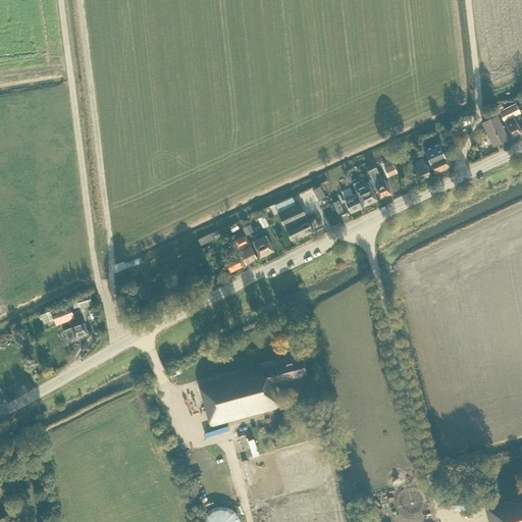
[(513,117),(520,113),(516,106),(500,114),(504,121),(512,138),(521,134),(513,117)]
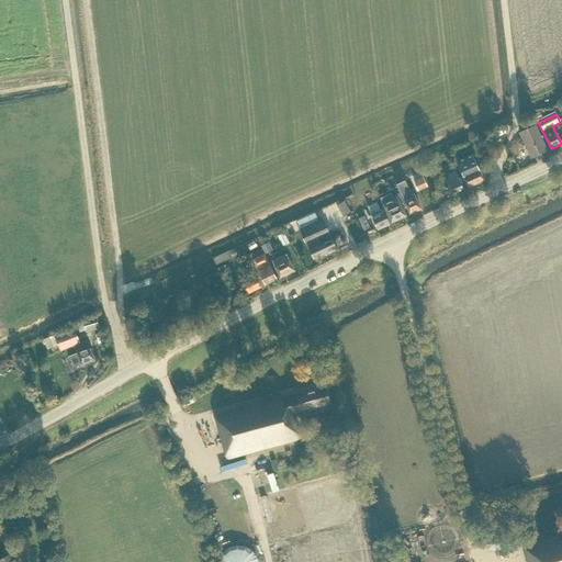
[(531,157),(546,150),(535,126),(519,133),(531,157)]
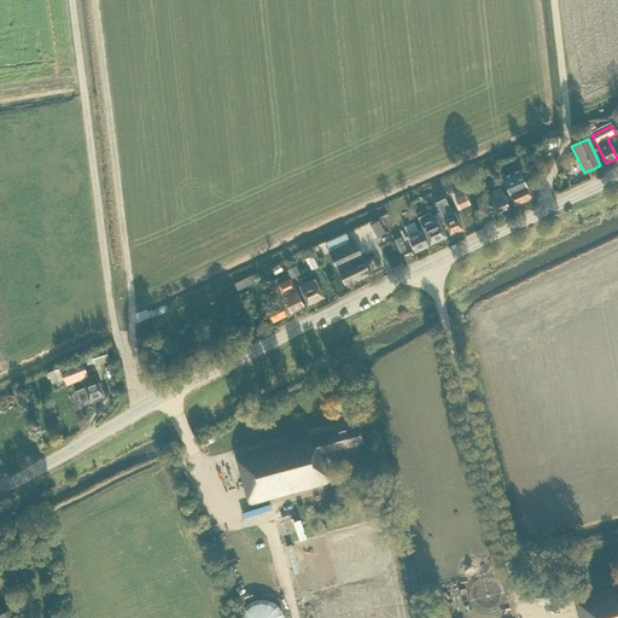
[(519,155),(524,165),(538,158),(534,147),(519,155)]
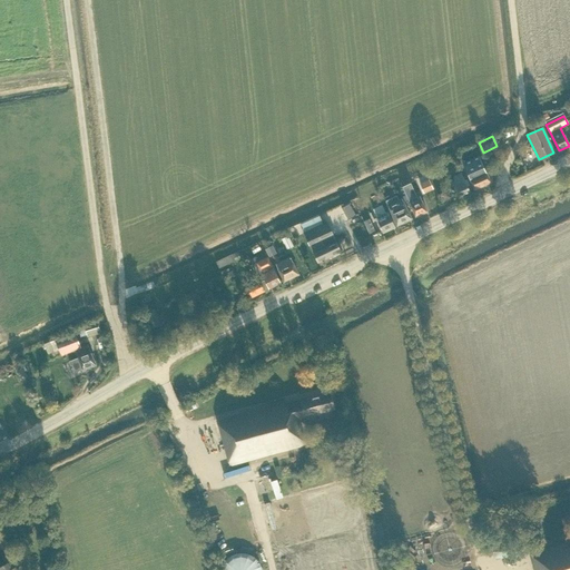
[(474,190),(490,183),(479,157),(462,164),(467,175),(474,190)]
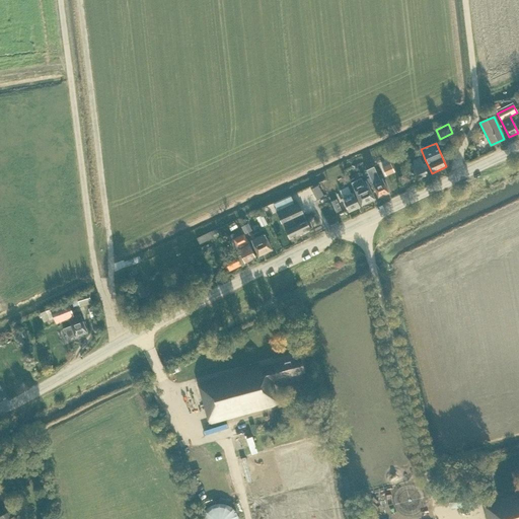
[(425,163),(423,164),(420,157),(413,161),(415,165),(412,166),(418,179),(428,175),(425,169),(427,168),(425,163)]
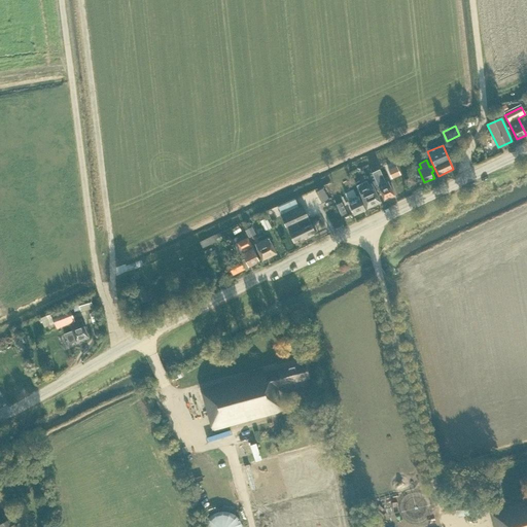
[(388,170),(389,173),(391,178),(392,179),(400,176),(400,174),(397,169),(396,166),(388,170)]
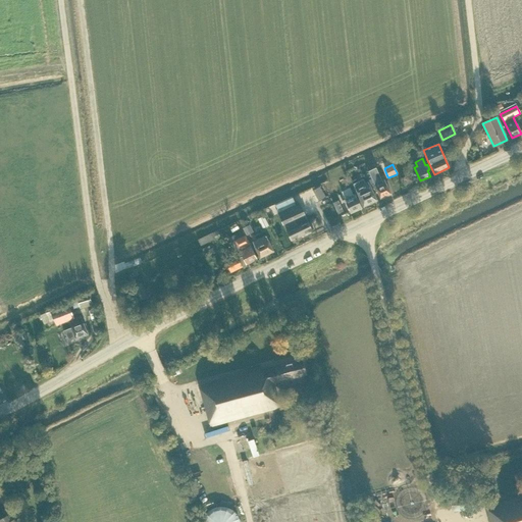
[(384,180),(382,181),(375,168),(368,171),(372,180),(374,185),(380,199),(390,195),(384,180)]
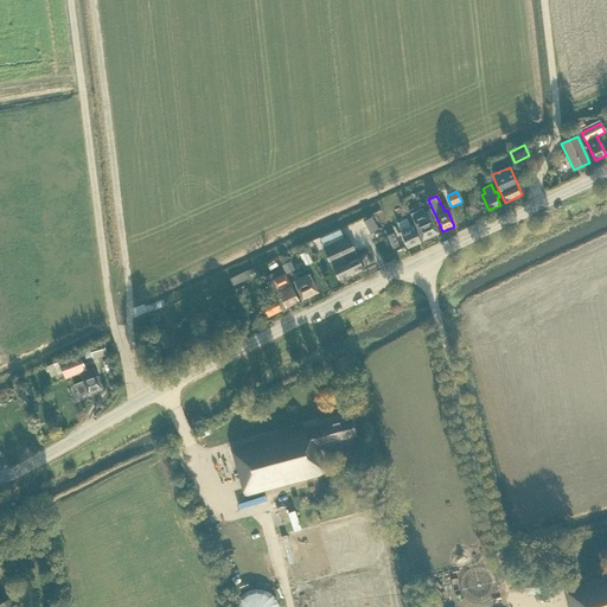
[(438,234),(428,212),(426,213),(423,208),(410,215),(413,219),(422,241),(438,234)]
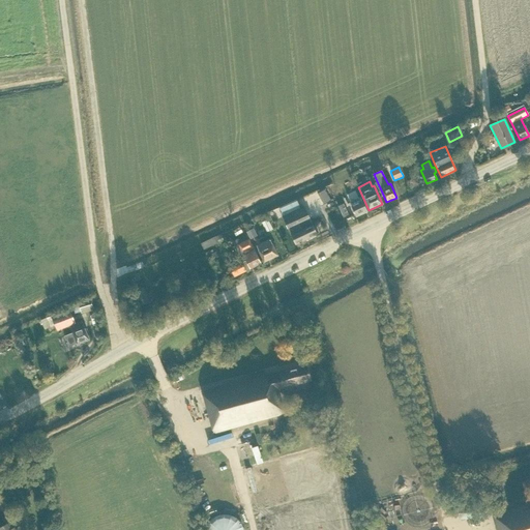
[(329,194),(327,190),(316,197),(318,200),(316,200),(320,207),(331,200),(328,194),(329,194)]
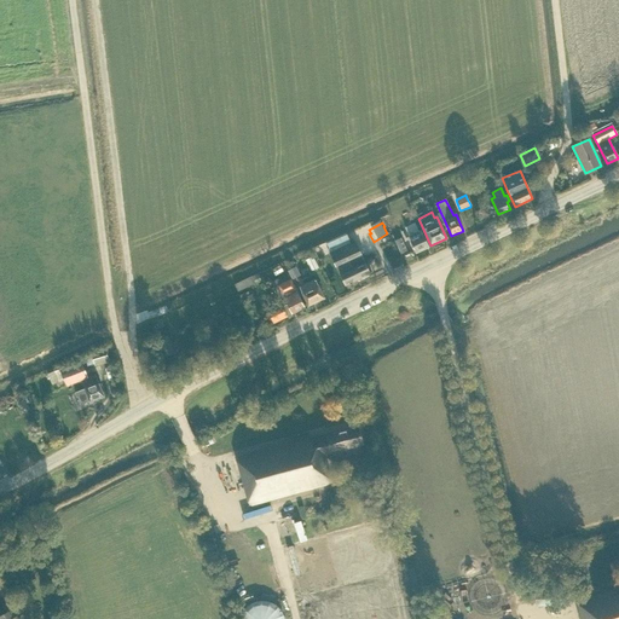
[(416,253),(428,247),(421,231),(418,232),(414,224),(405,227),(416,253)]
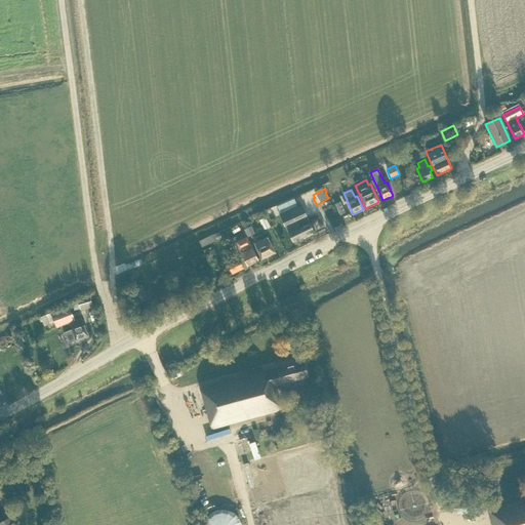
[(334,204),(339,216),(346,213),(340,202),(334,204)]
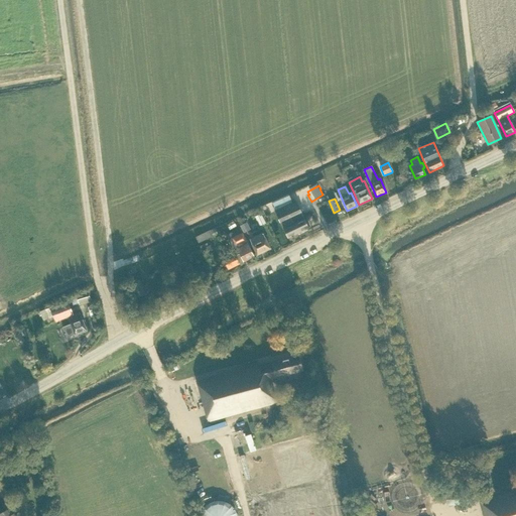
[(281,207),(278,200),(271,203),(274,210),(281,207)]
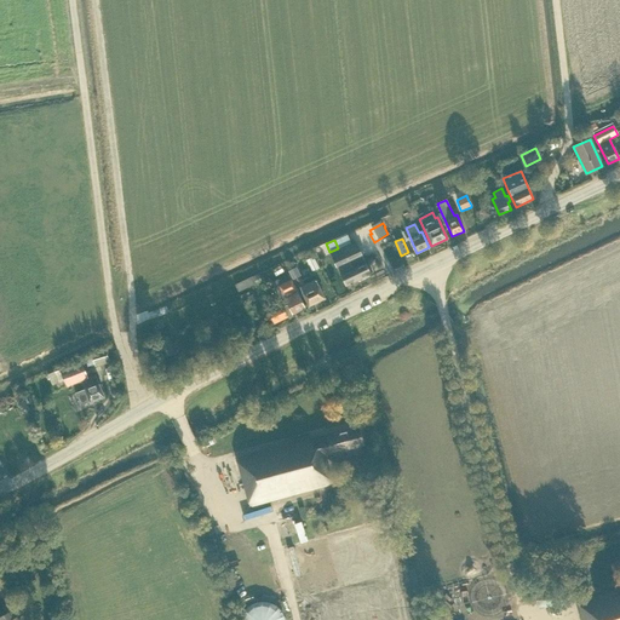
[(371,274),(363,260),(356,245),(331,257),(345,287),(356,281),(371,274)]
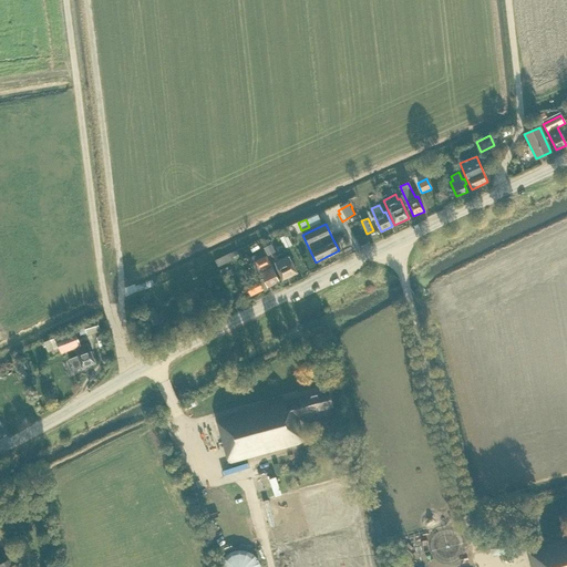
[(285,248),(291,245),(286,236),(280,238),(285,248)]
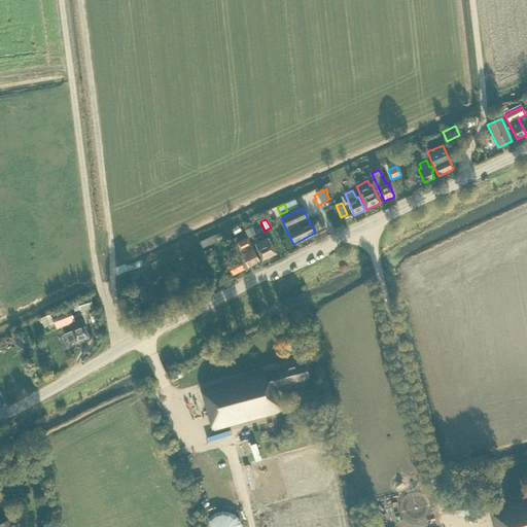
[(249,238),(254,235),(251,227),(245,231),(249,238)]
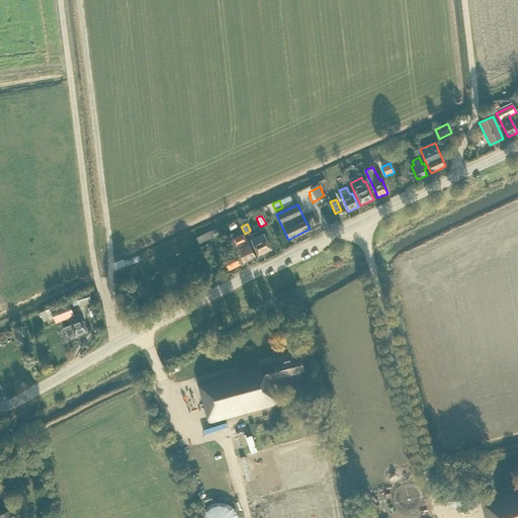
[(219,235),(216,229),(196,238),(199,244),(213,237),(219,235)]
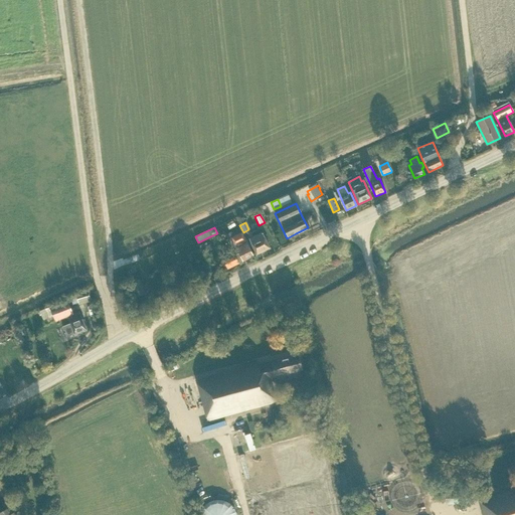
[(242,261),(242,262),(253,256),(246,241),(245,241),(239,228),(226,234),(228,239),(230,237),(238,253),(234,255),(234,254),(222,261),(227,269),(238,264),(238,263),(242,261)]
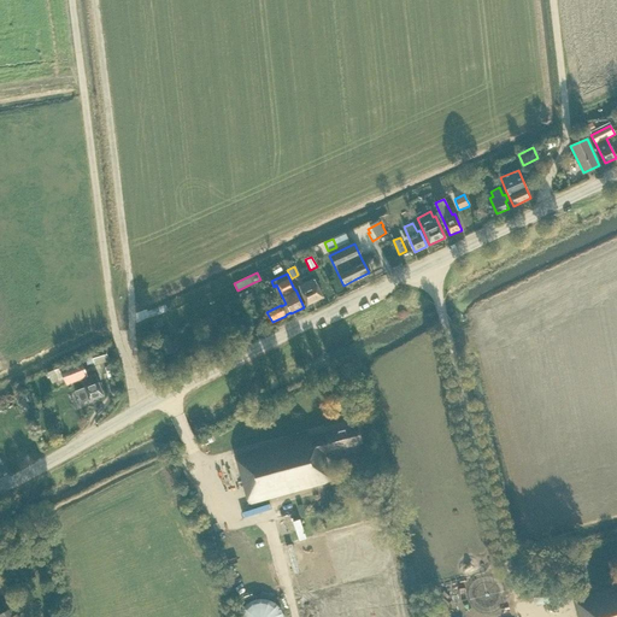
[(307,305),(323,298),(313,278),(298,287),(307,305)]
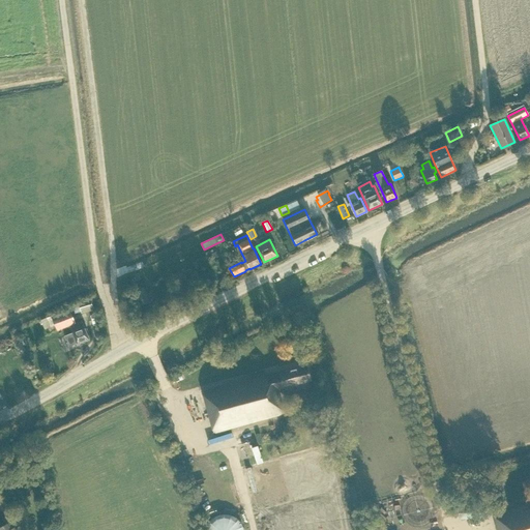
[(129,275),(133,283),(141,280),(138,272),(129,275)]
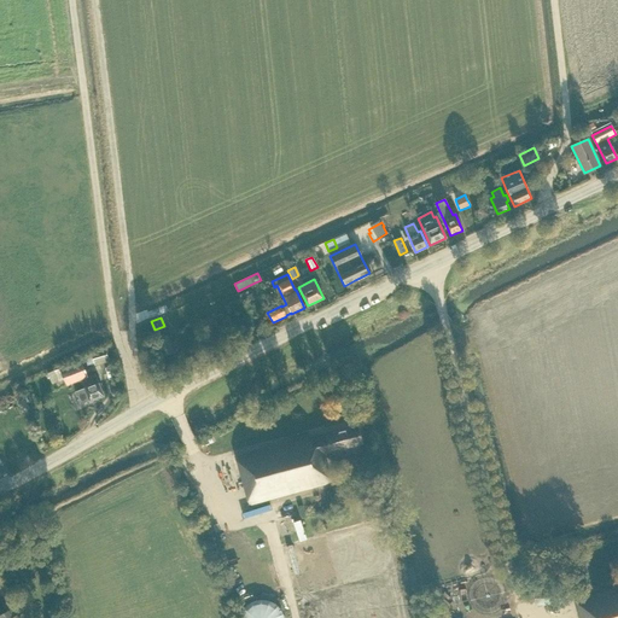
[(165,356),(175,353),(169,334),(159,338),(165,356)]
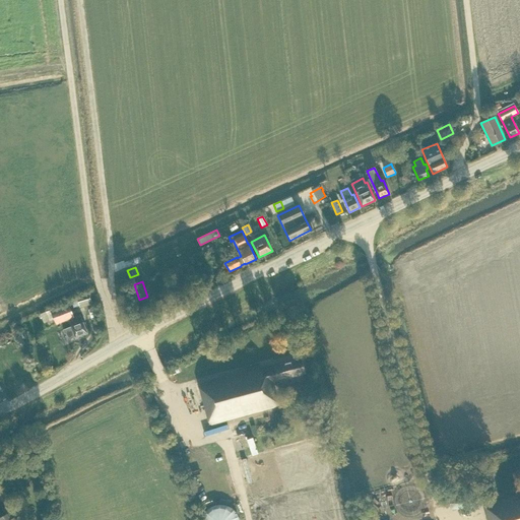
[(91,304),(88,294),(76,298),(79,308),(91,304)]
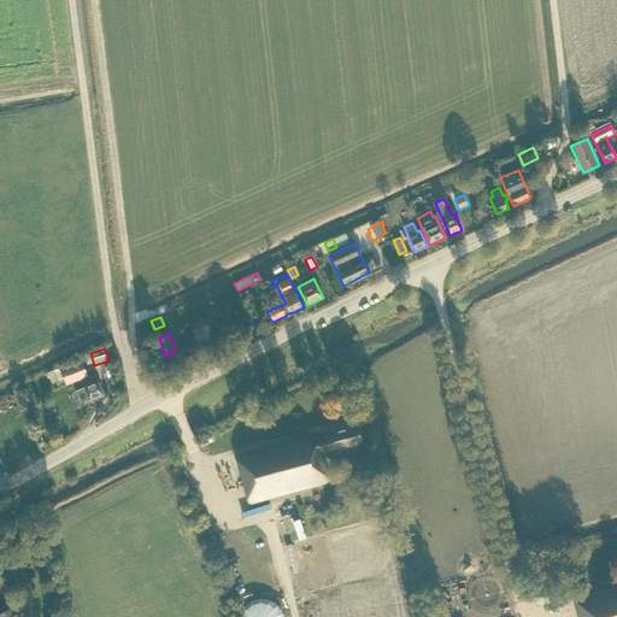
[(76,365),(58,372),(63,385),(81,377),(82,378),(81,380),(84,388),(75,392),(80,404),(89,400),(89,401),(104,395),(95,374),(94,374),(87,376),(84,369),(78,371),(76,365)]
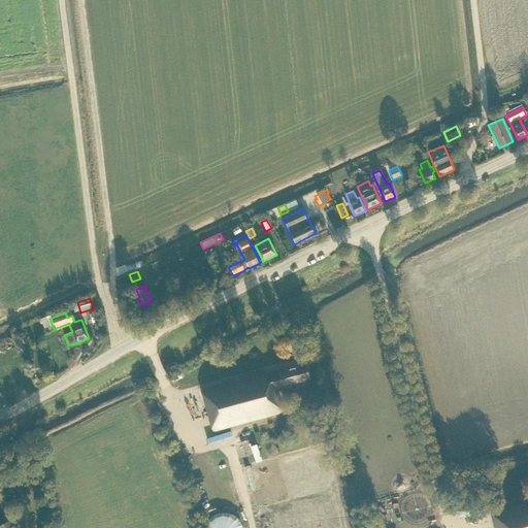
[(281,387),(309,378),(306,364),(277,372),(272,374),(272,371),(202,391),(212,430),(284,411),(276,387),(281,386),(281,387)]
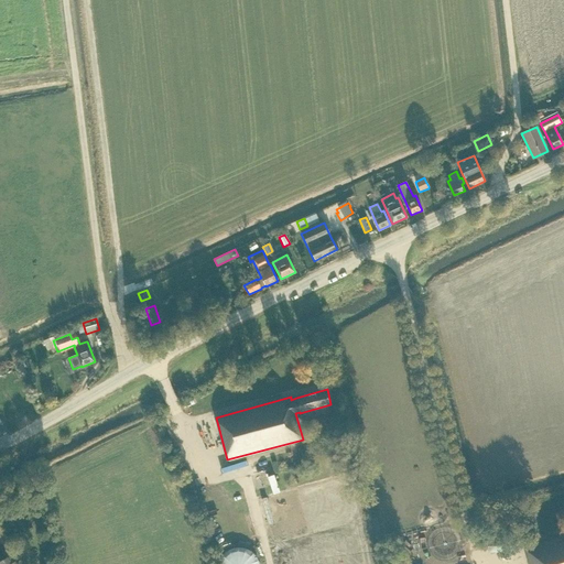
[(267,487),(275,485),(272,472),(263,474),(267,487)]
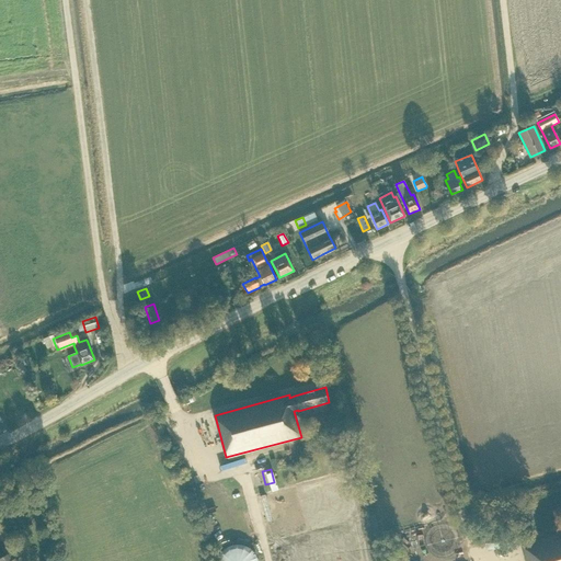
[(560,560),(560,535),(523,547),(526,560),(560,560)]
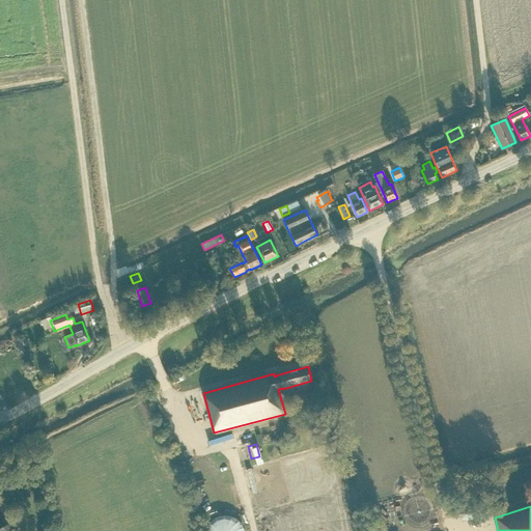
[(20,530),(11,516),(3,521),(6,525),(0,529),(0,530),(20,530)]
